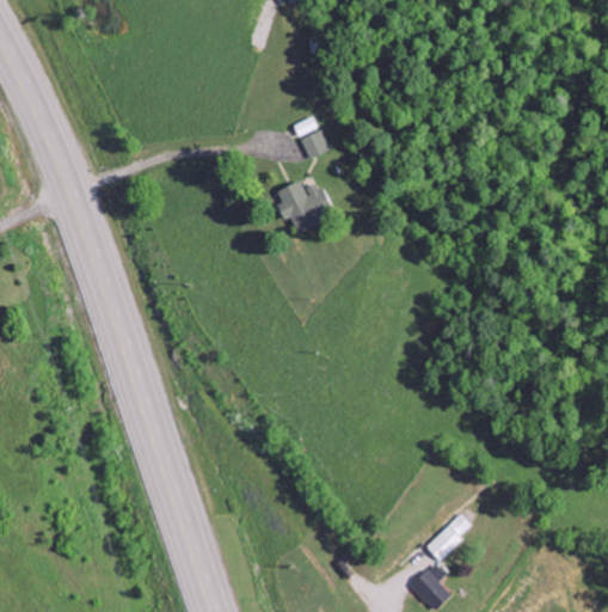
[(318,127),(313,116),(293,124),(299,136),(318,127)]
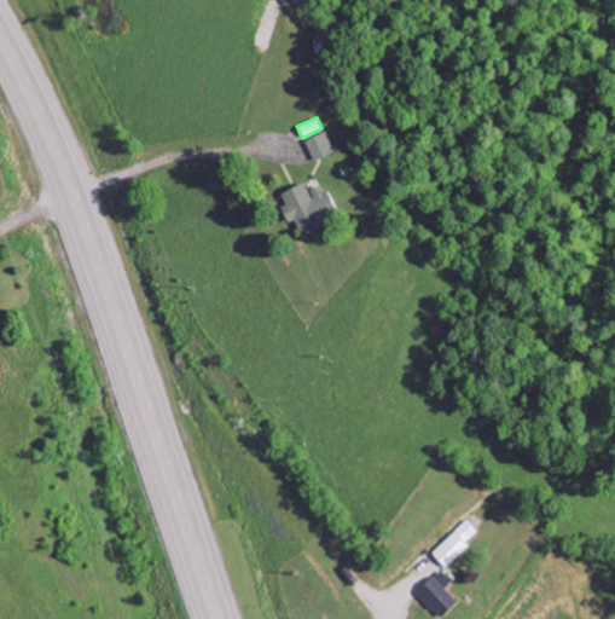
[(303,140),(313,160),(334,150),(324,131),(303,140)]
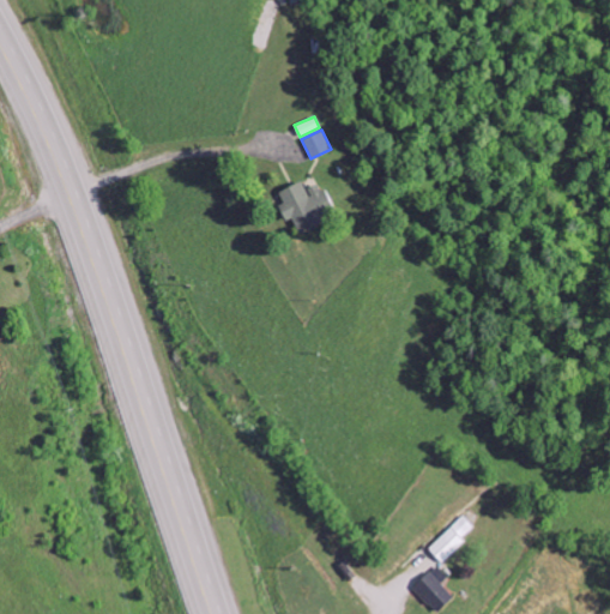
[(275,192),(288,221),(293,218),(297,230),(334,215),(320,182),(303,188),(301,181),(275,192)]
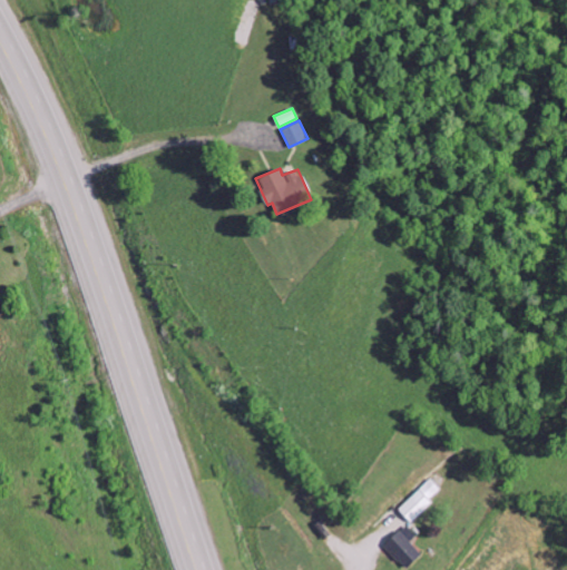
[(440,491),(429,479),(397,509),(409,521),(440,491)]
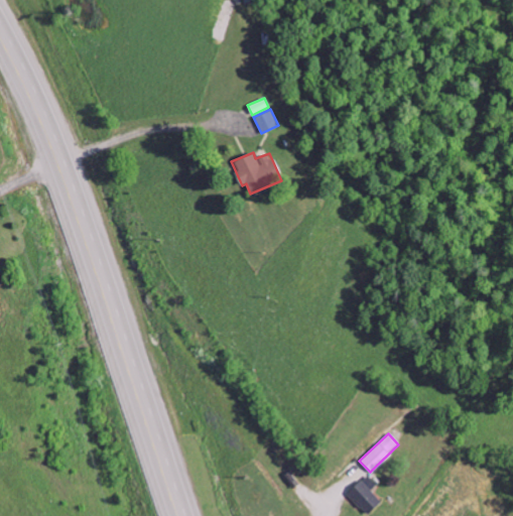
[(367,515),(380,501),(359,481),(345,495),(367,515)]
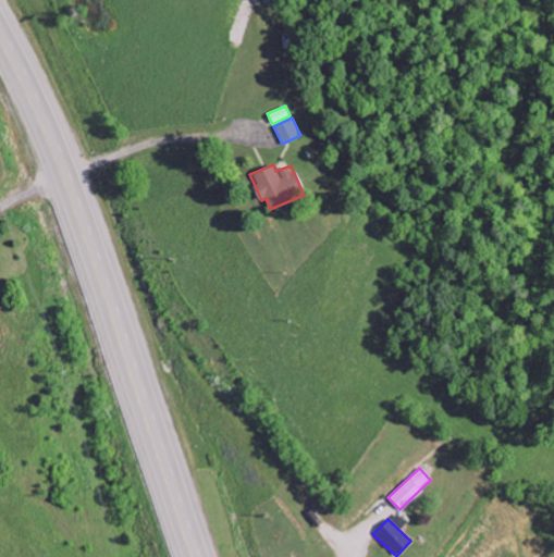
All buildings are outlined.
